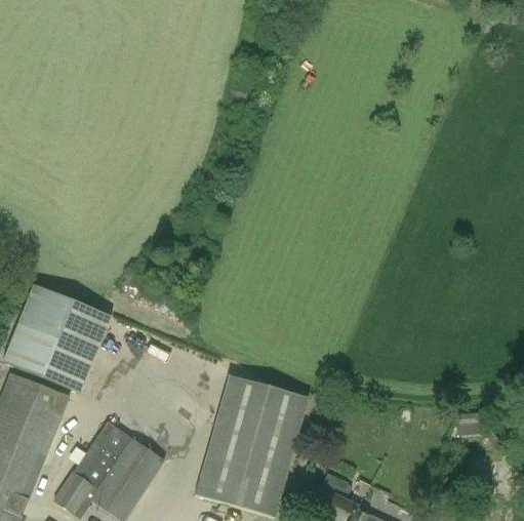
[(111,316),(33,285),(3,359),(80,391),(111,316)]
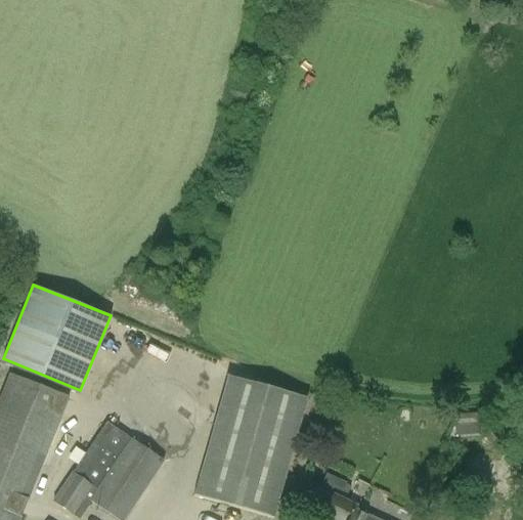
[(0,519),(19,519),(70,394),(10,371),(0,394),(0,519)]
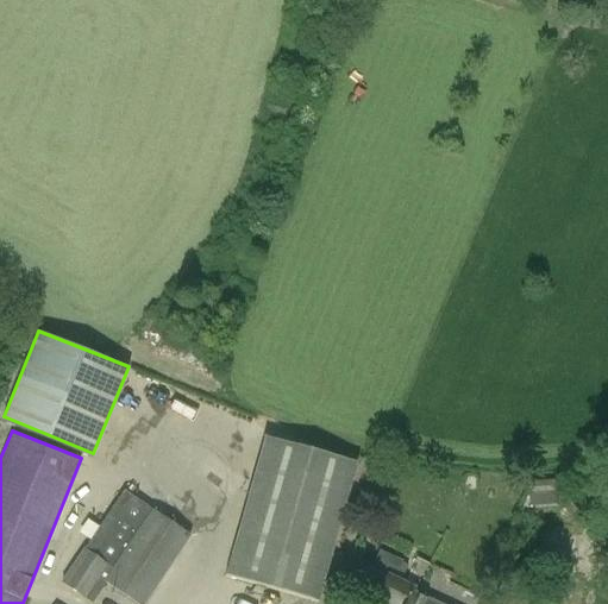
[(319,598),(358,460),(265,433),(226,572),(319,598)]
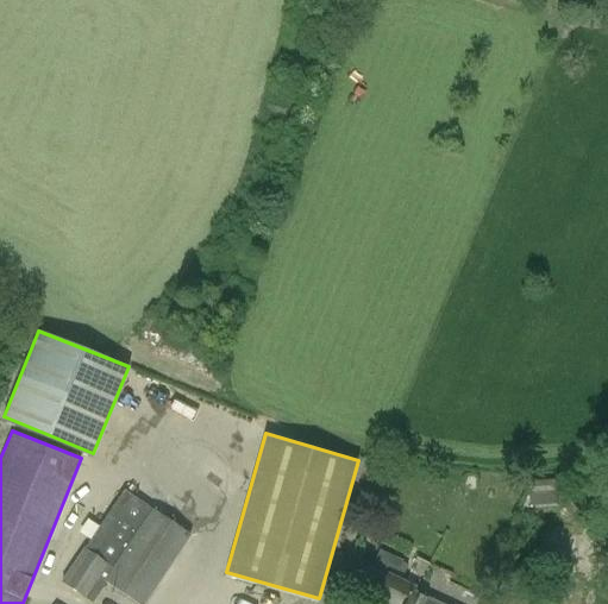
[(558,488),(558,478),(530,479),(530,489),(558,488)]
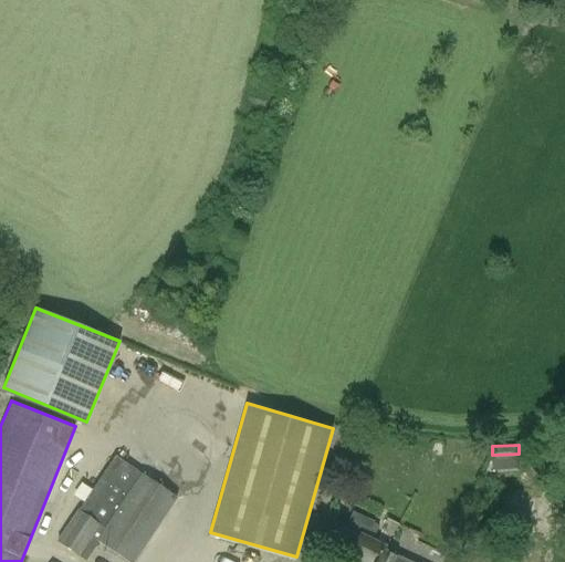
[(134,561),(178,495),(114,453),(56,539),(86,559),(100,539),(134,561)]
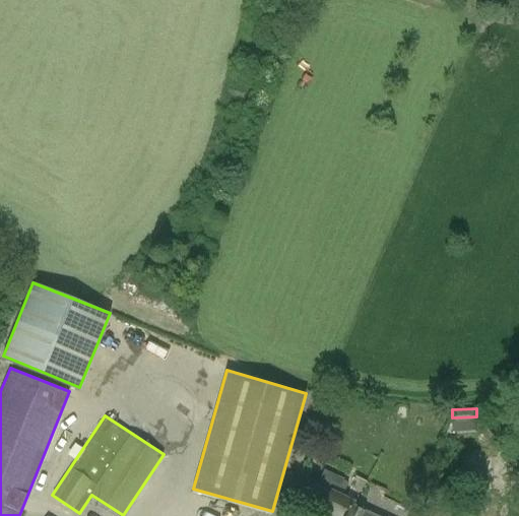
[(324,467),(319,477),(337,487),(342,475),(324,467)]
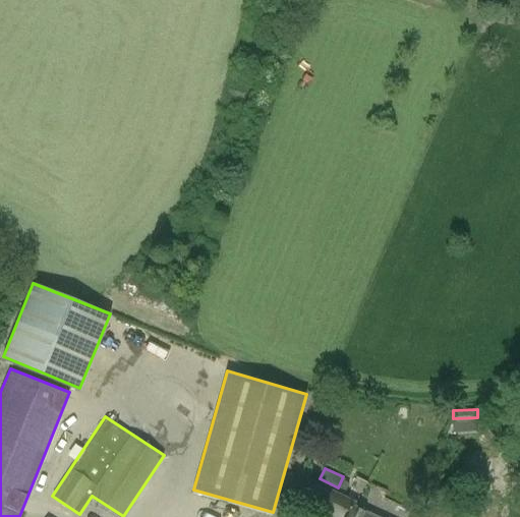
[(383,516),(354,504),(356,500),(332,489),(323,509),(338,516),(383,516)]
